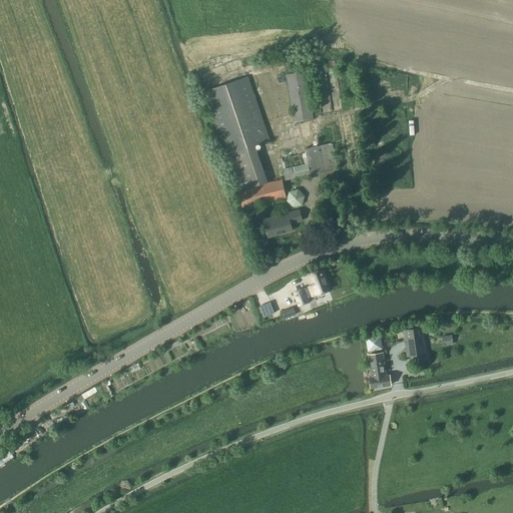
[(293,123),(314,119),(306,71),(286,74),(293,123)]
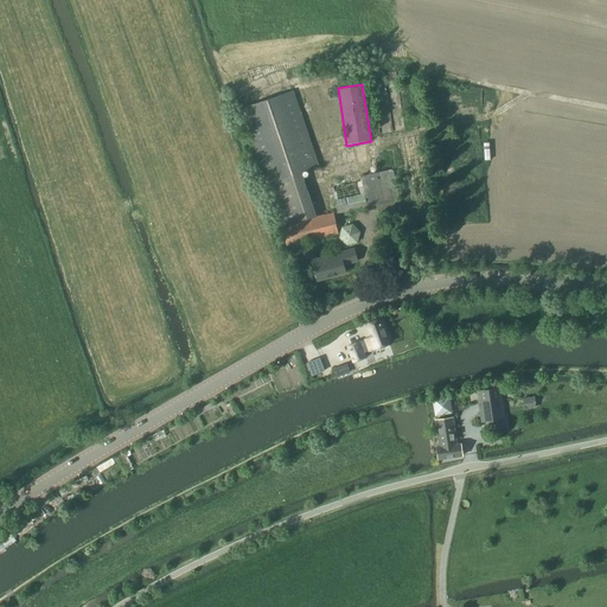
[(338,234),(333,212),(317,217),(301,172),(319,166),(293,91),(242,108),(282,224),(287,247),(338,234)]
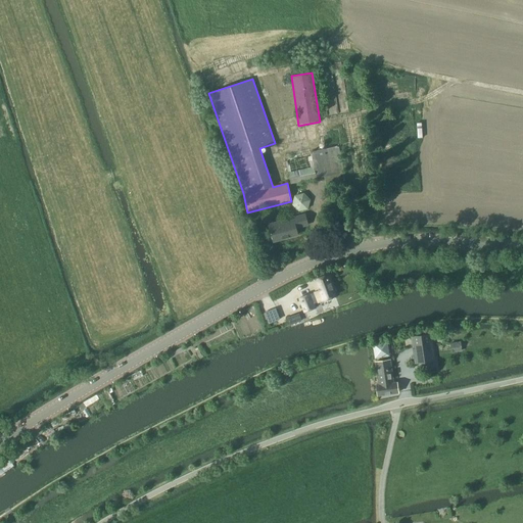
[(312,156),(285,161),(290,184),(317,178),(317,179),(325,177),(327,192),(342,189),(340,174),(342,173),(337,146),(311,151),(312,156)]
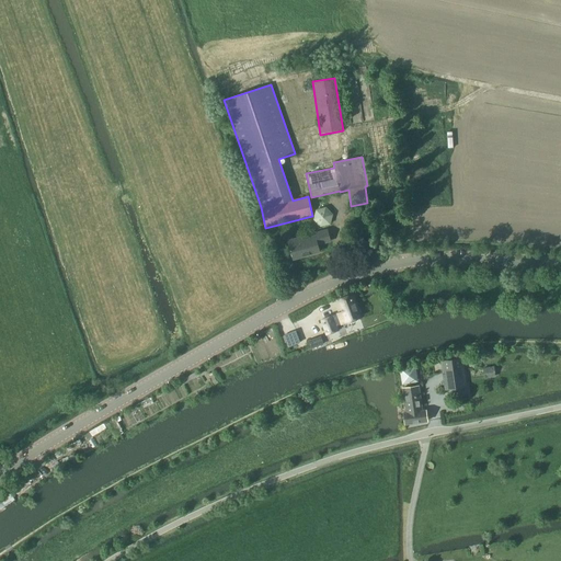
[(327,206),(317,209),(315,219),(322,226),(332,224),(334,214),(327,206)]
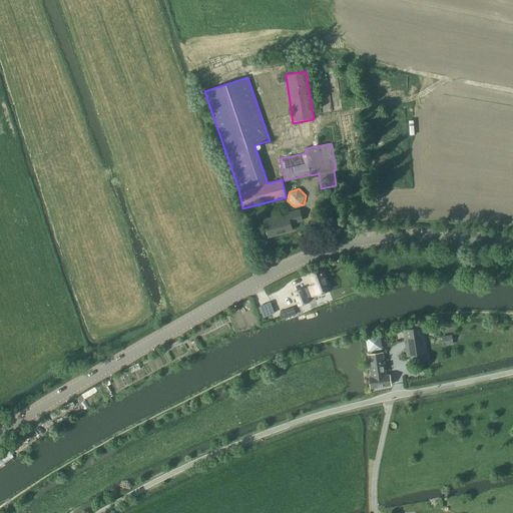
[(299,209),(263,219),(268,236),(292,230),(290,224),(301,220),(299,209)]
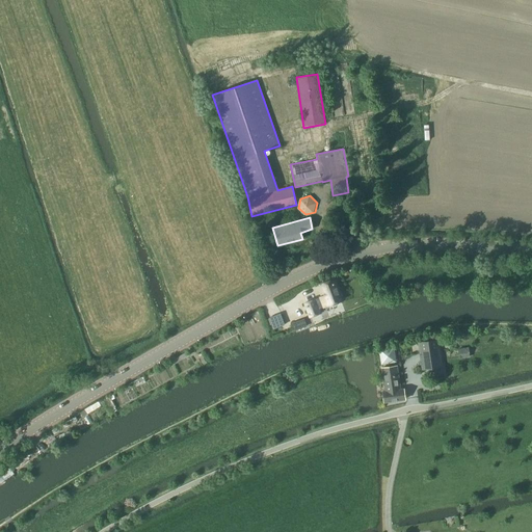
[(341,301),(333,280),(321,284),(326,295),(315,299),(318,309),(324,307),(341,301)]
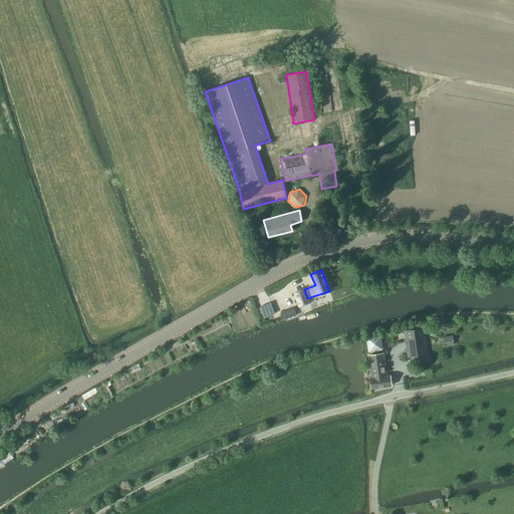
[(307,298),(304,289),(294,293),(299,307),(309,303),(307,298)]
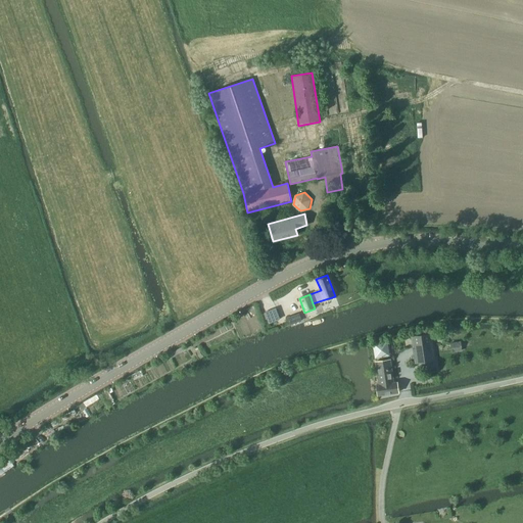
[(279,320),(275,308),(265,313),(269,323),(279,320)]
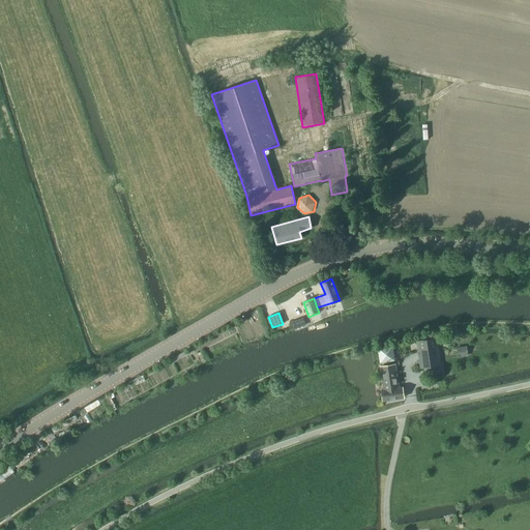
[(305,325),(303,318),(291,322),(294,330),(305,325)]
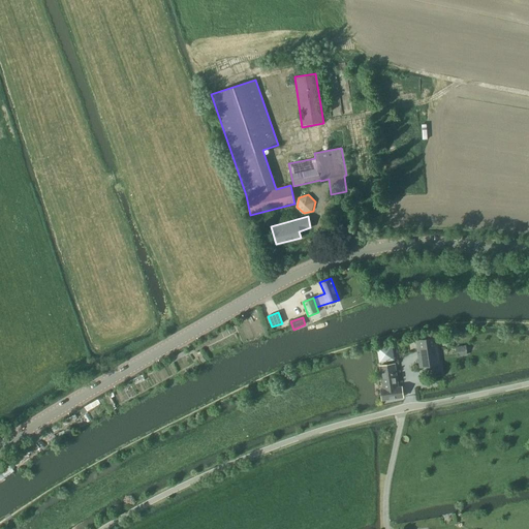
[(439,366),(436,338),(415,340),(419,368),(439,366)]
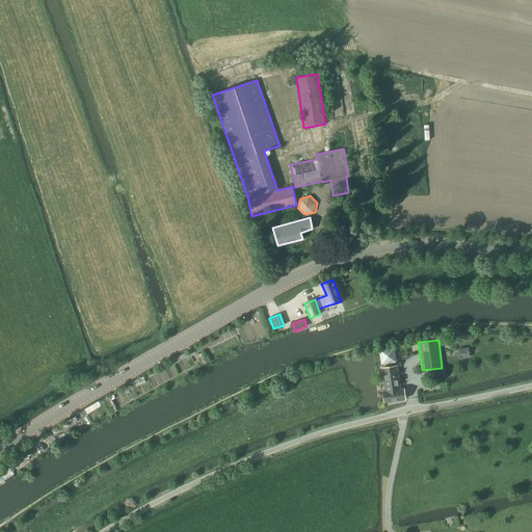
[(380,348),(380,363),(396,362),(396,347),(380,348)]
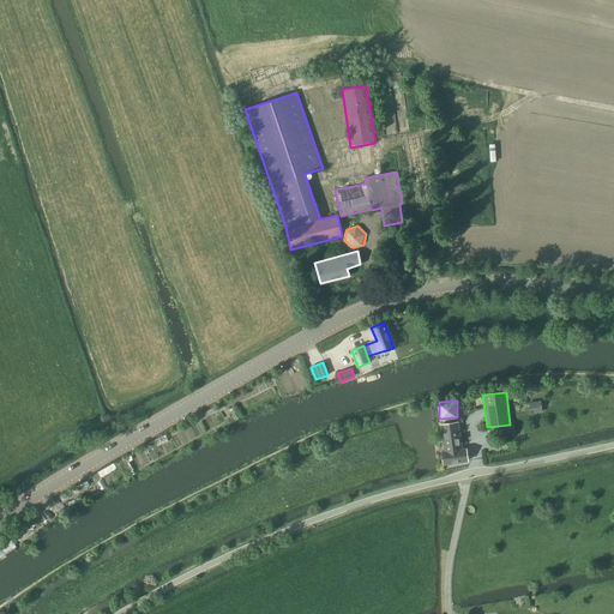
[(541,401),(530,402),(530,413),(542,413),(541,401)]
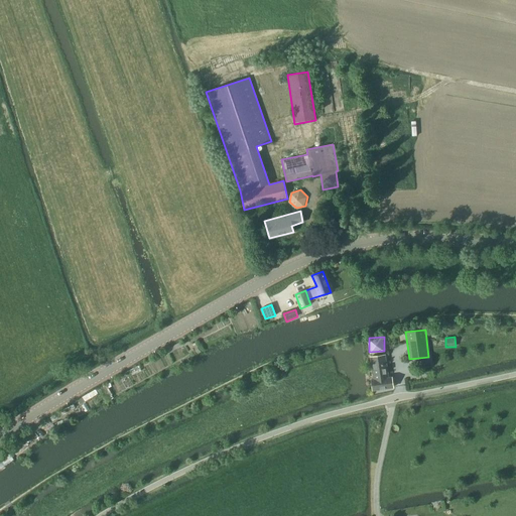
[(388,378),(385,355),(370,358),(373,380),(372,380),(373,391),(392,388),(391,377),(388,378)]
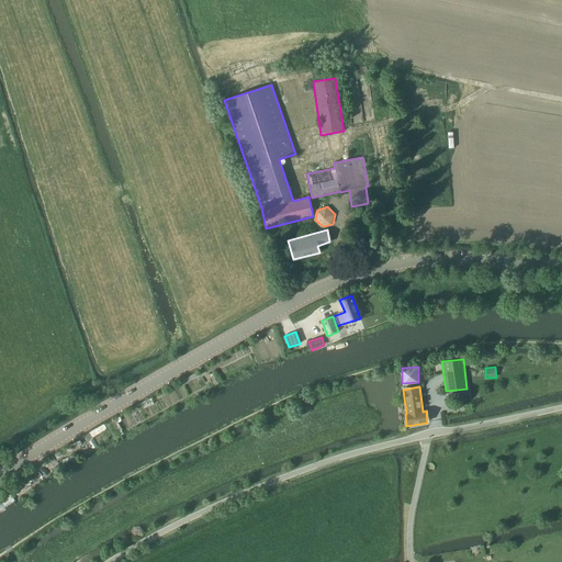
[(0,510),(4,507),(6,506),(14,501),(4,486),(0,489),(0,510)]
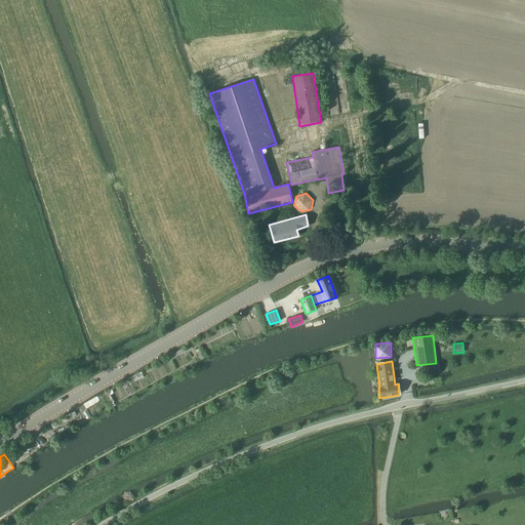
All buildings are outlined.
